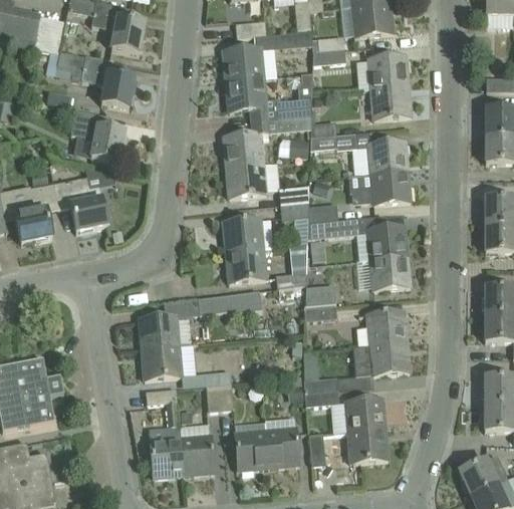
[(115,31),(111,50),(139,55),(145,23),(117,18),(120,7),(81,0),(70,0),(68,11),(93,15),(90,26),(115,31)]
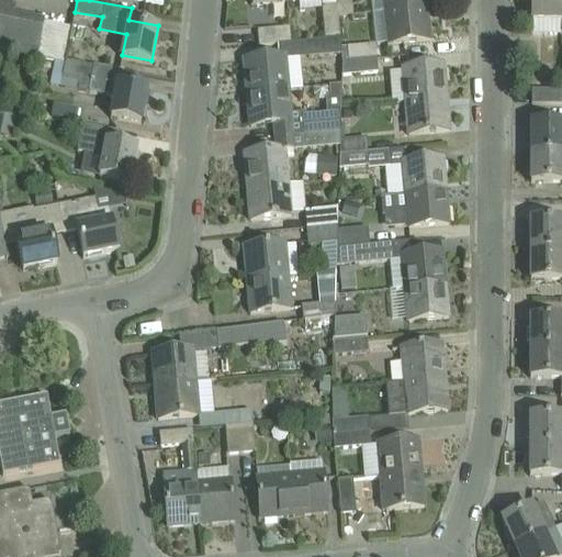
[(352,11),(351,0),(336,0),(336,1),(338,12),(352,11)]
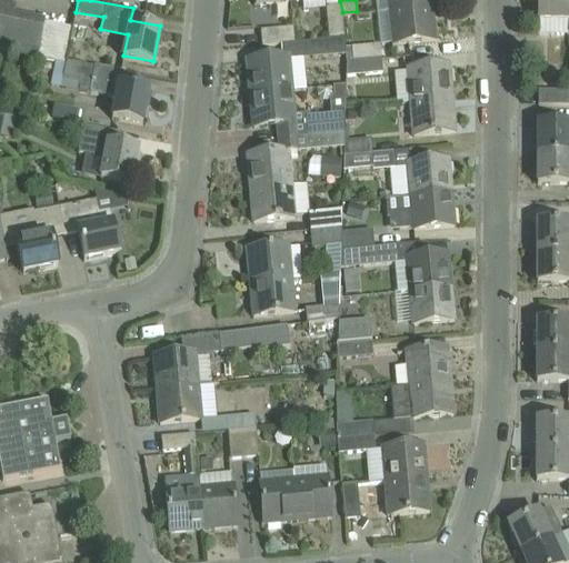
[(538,0),(538,18),(567,18),(567,30),(568,30),(568,0),(538,0)]
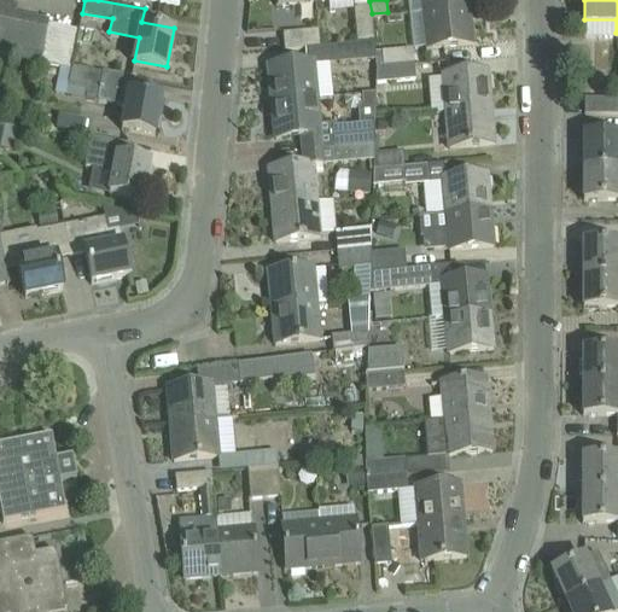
[(372,13),(369,1),(354,3),(357,39),(374,38),(372,13)]
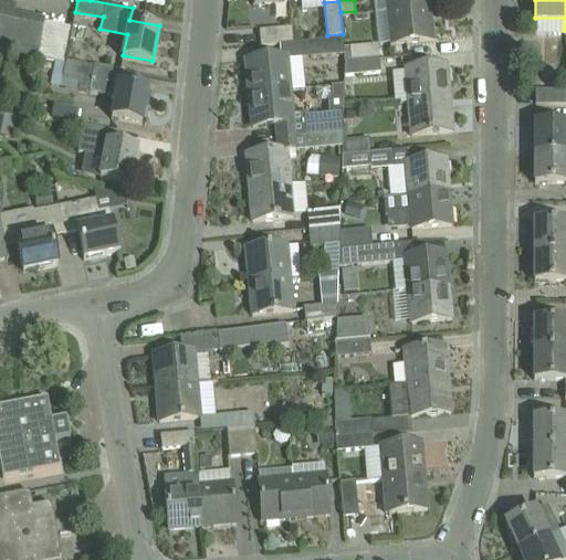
[(429,4),(418,4),(386,8),(389,41),(432,37),(429,4)]
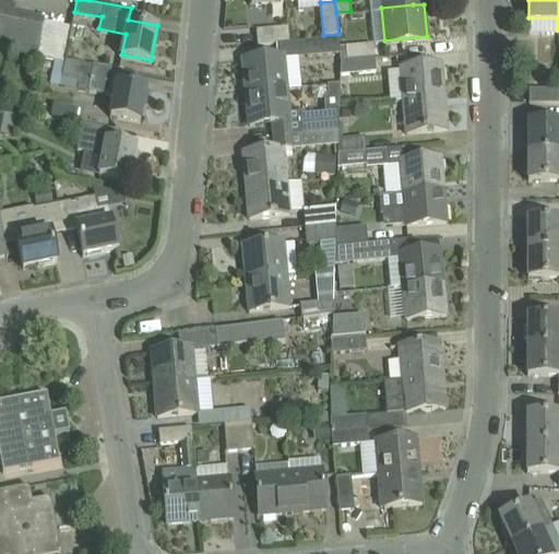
[(0,47),(36,55),(44,19),(0,9),(0,47)]
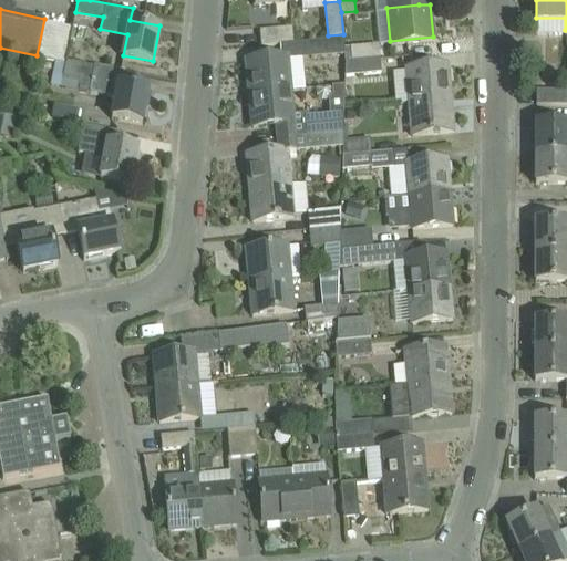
[(291,23),(281,24),(259,27),(260,42),(294,39),(291,23)]
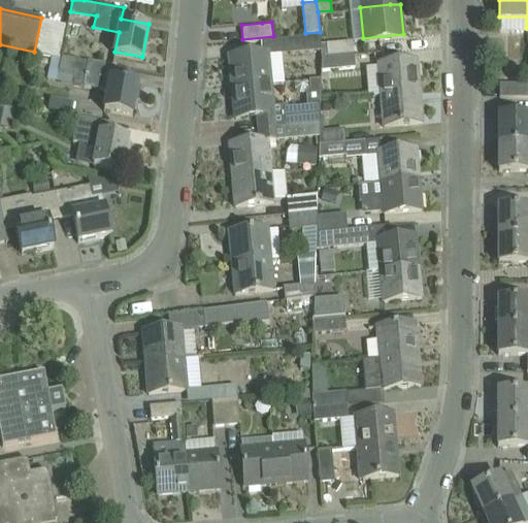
[(321,47),(320,32),(305,33),(289,35),(290,51),(321,47)]
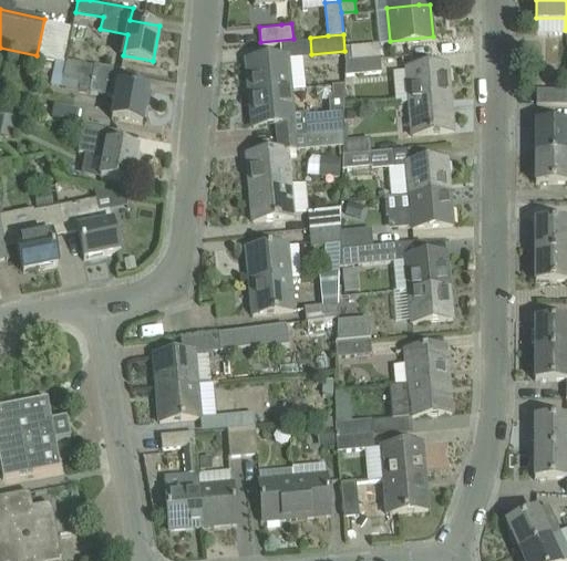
[(349,43),(350,58),(380,55),(379,41),(349,43)]
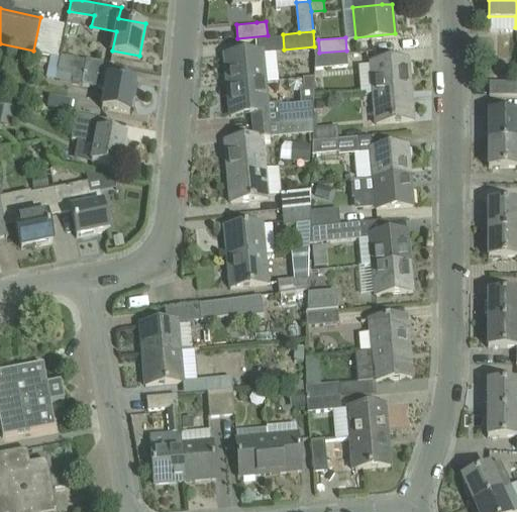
[(265,80),(262,48),(224,52),(227,83),(237,82),(265,80)]
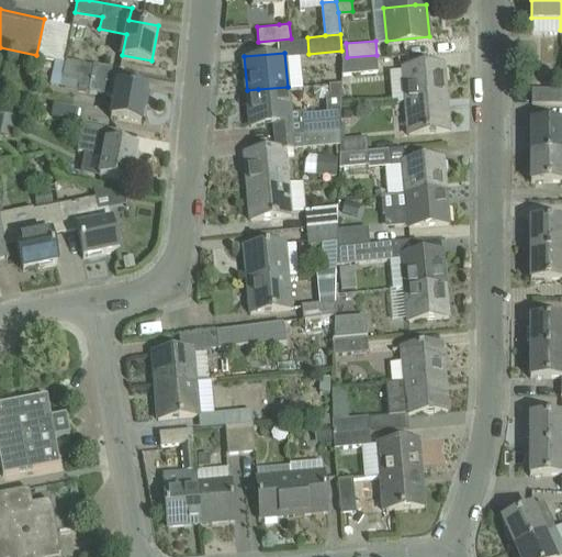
[(378,68),(377,55),(347,57),(341,57),(343,71),(378,68)]
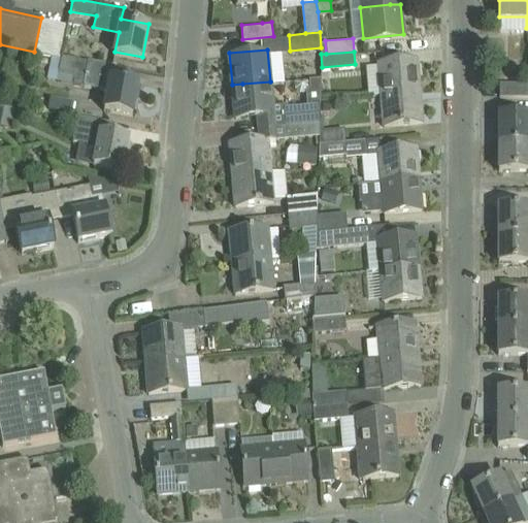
[(419,88),(416,58),(377,61),(377,63),(366,64),(368,94),(381,93),(381,92),(408,89),(419,88)]
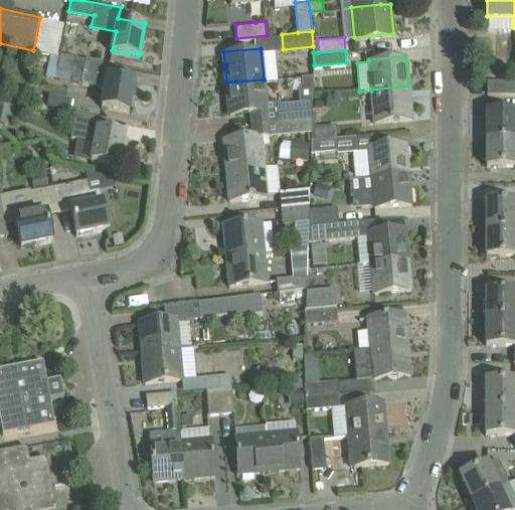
[(129,110),(135,78),(108,73),(110,62),(86,57),(80,81),(105,86),(102,105),(129,110)]
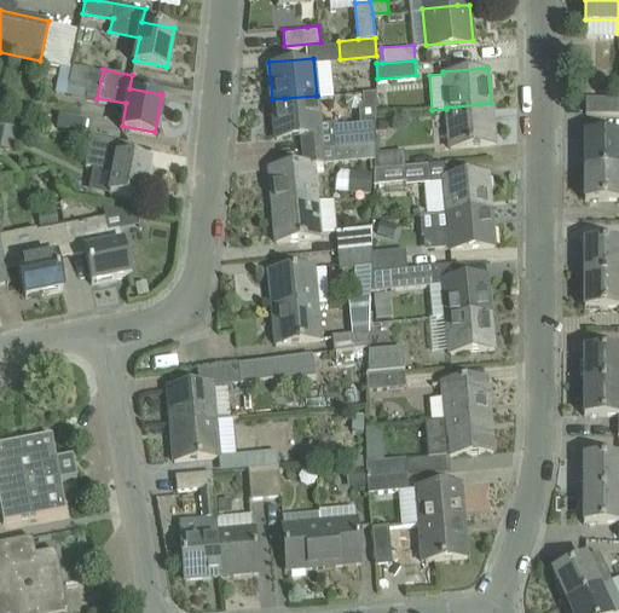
[(67,92),(86,96),(88,84),(69,80),(67,92)]
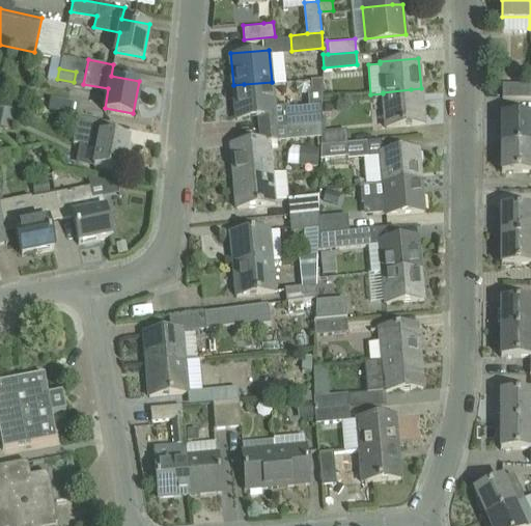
[(300,123),(322,121),(323,77),(311,77),(311,85),(307,89),(308,104),(289,105),(282,106),(284,125),(300,123)]
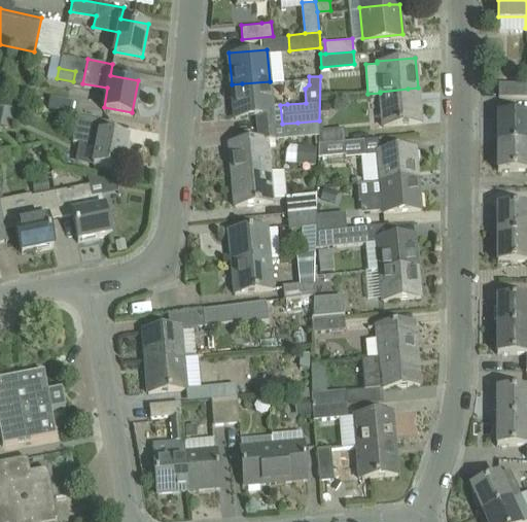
[(498,94),(519,94),(526,94),(526,80),(498,80),(498,94)]
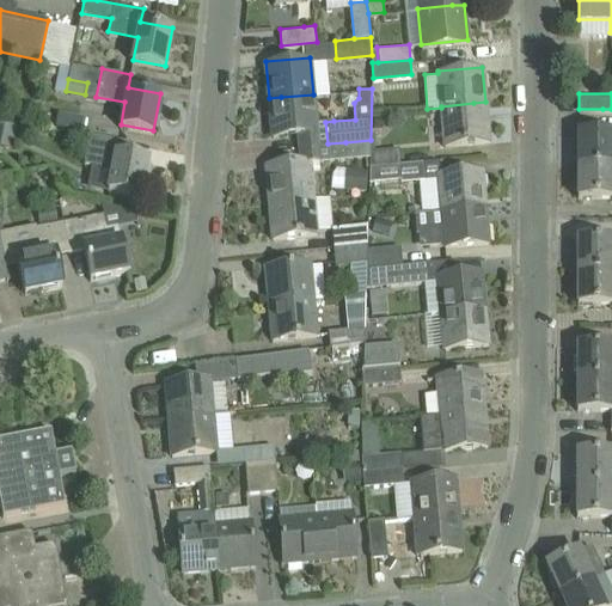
[(273,134),(316,129),(316,120),(313,95),(281,97),(269,98),(273,134)]
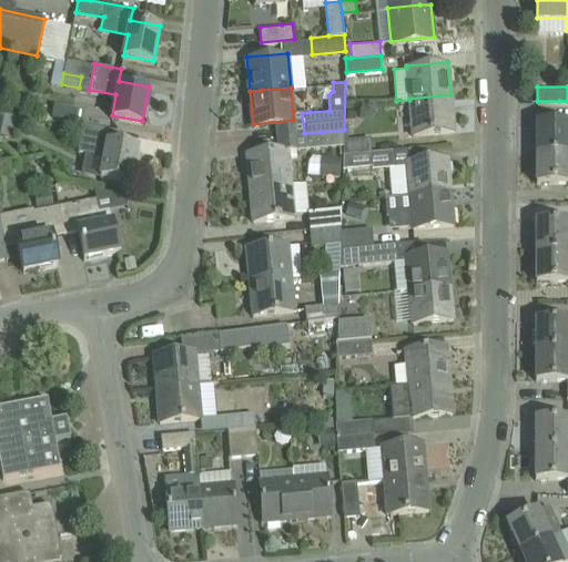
[(450,94),(439,95),(409,99),(409,100),(412,132),(454,129),(450,94)]
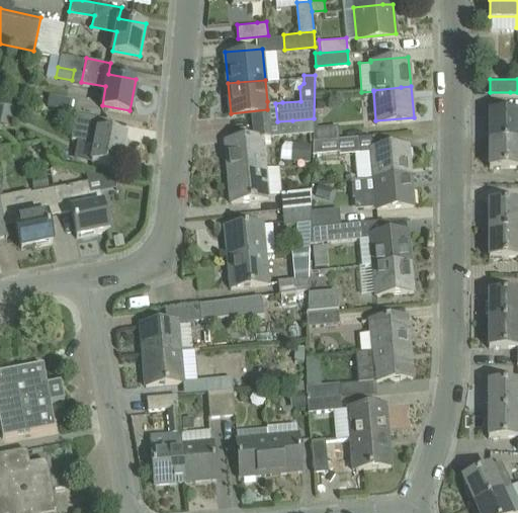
[(51,92),(49,100),(71,103),(72,95),(51,92)]
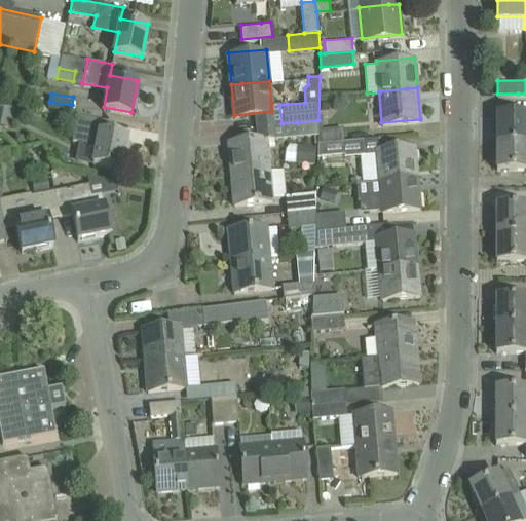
[(0,123),(7,125),(11,106),(0,103),(0,123)]
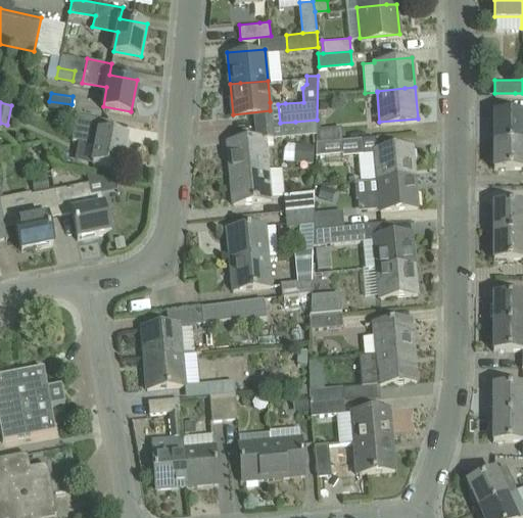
[(522,110),(494,110),(494,139),(522,139),(522,110)]
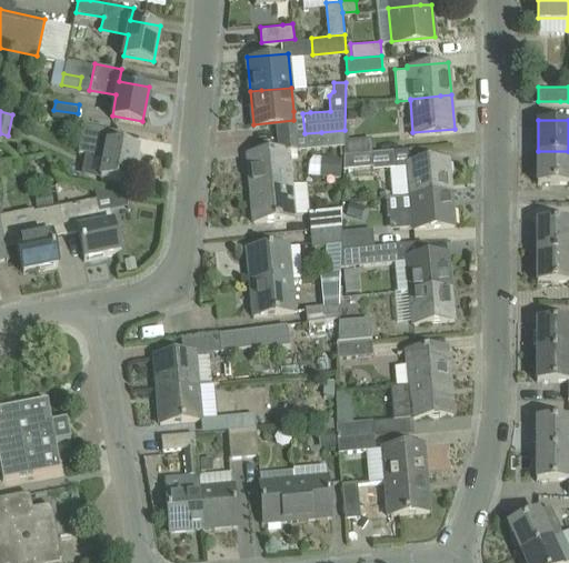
[(105,156),(101,176),(131,181),(138,147),(109,141),(111,128),(83,122),(79,150),(105,156)]
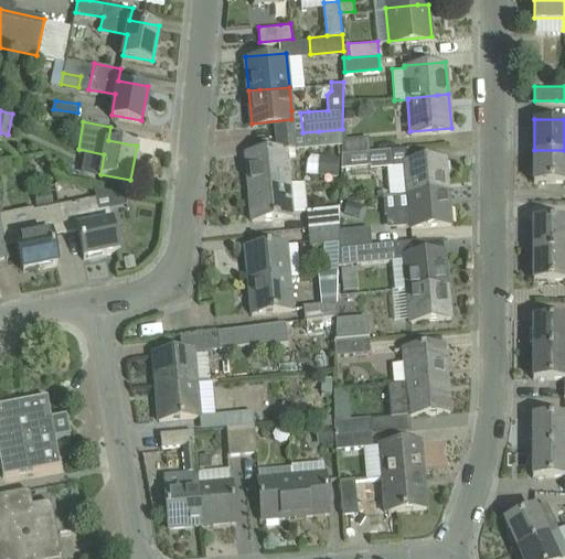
[(341,143),(341,137),(342,129),(319,131),(302,132),(304,147),(341,143)]
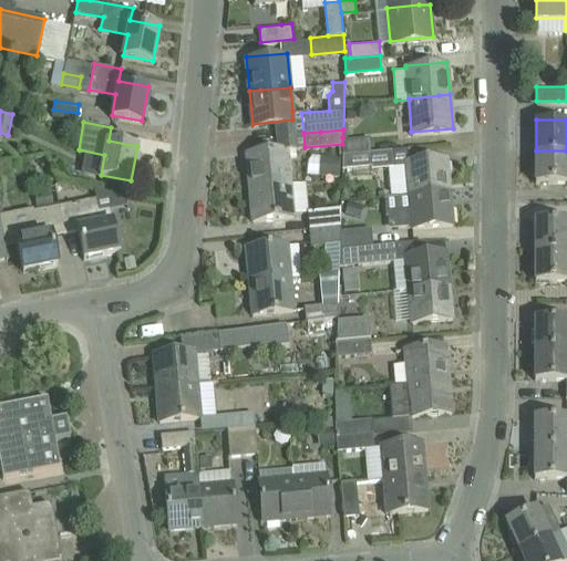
[(342,144),(342,152),(371,149),(370,134),(342,137),(342,144)]
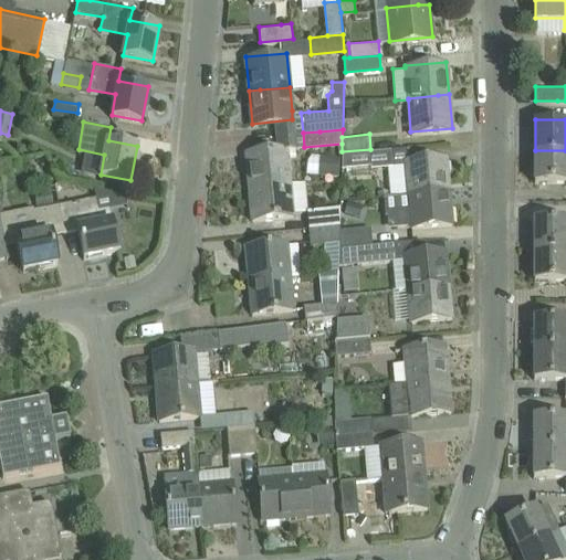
[(245,151),(249,183),(260,182),(289,180),(286,148),(245,151)]
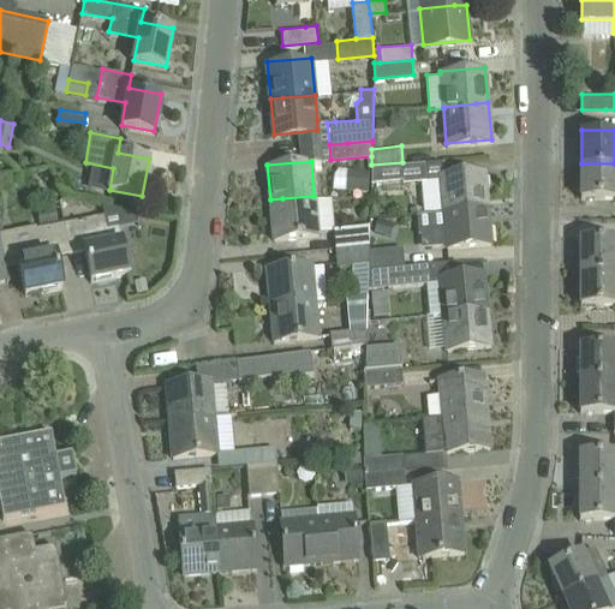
[(402,178),(402,162),(371,165),(370,179),(402,178)]
